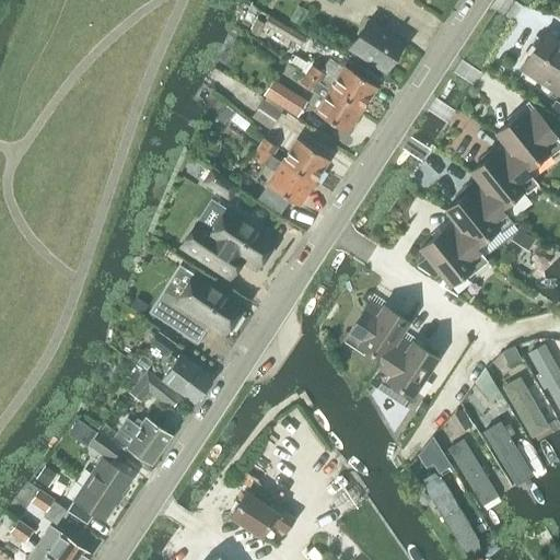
[(261,11),(251,31),(263,37),(269,27),(301,46),(306,38),(261,11)]
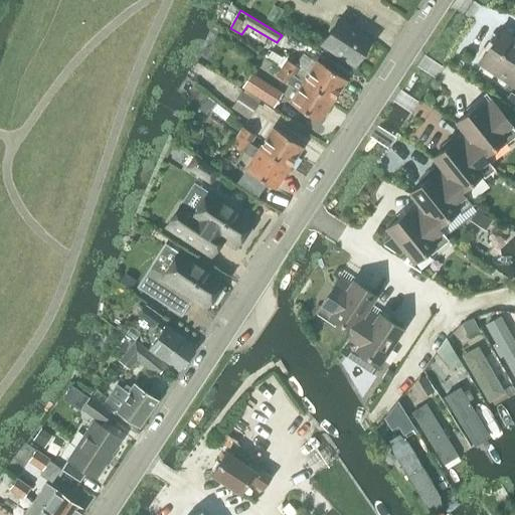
[(354,66),(371,41),(339,20),(323,46),(354,66)]
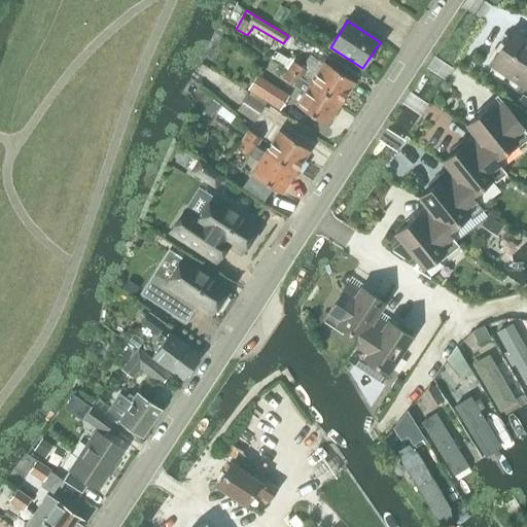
[(526,90),(526,38),(513,29),(489,65),(526,90)]
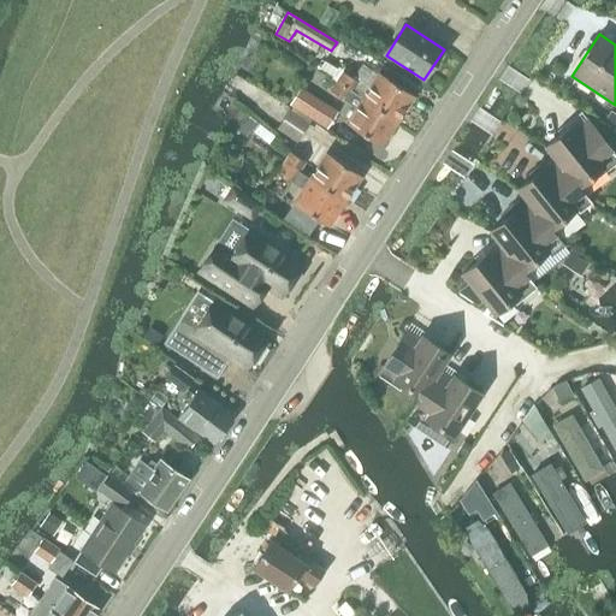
[(326,63),(321,70),(337,81),(350,89),(356,80),(344,71),(339,67),(337,70),(326,63)]
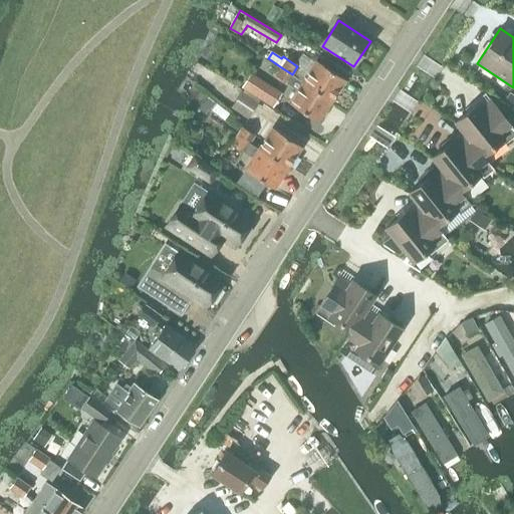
[(317,62),(304,82),(331,100),(344,80),(317,62)]
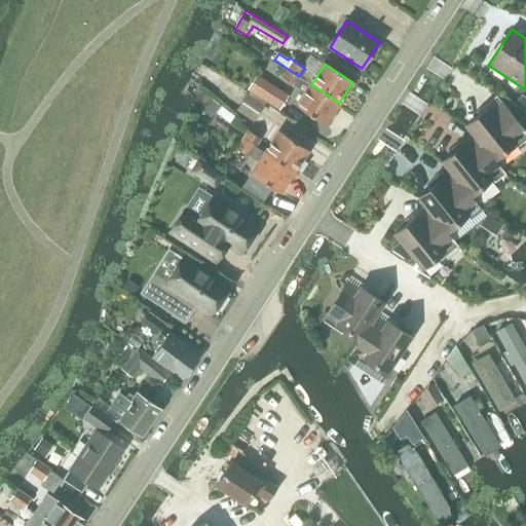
[(288,69),(282,77),(293,85),(299,76),(288,69)]
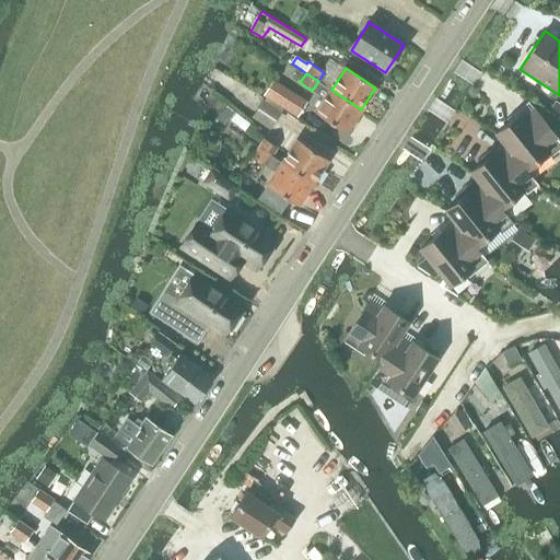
[(272,80),(263,95),(296,119),(300,115),(307,103),(280,85),(272,80)]
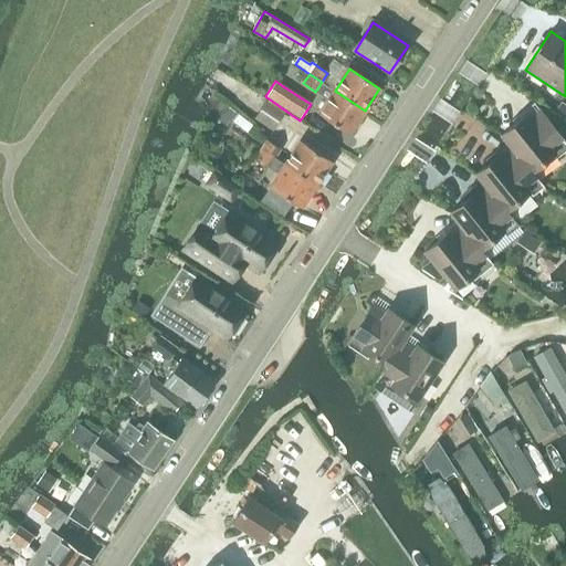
[(322,82),(315,92),(328,101),(320,114),(350,133),(365,111),(335,91),(322,82)]
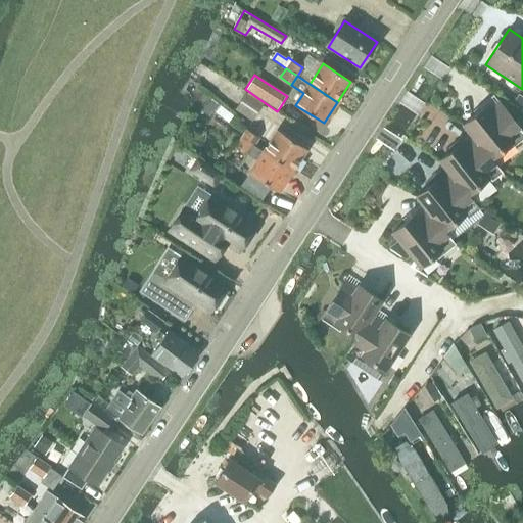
[(246,93),(236,108),(252,121),(264,104),(246,93)]
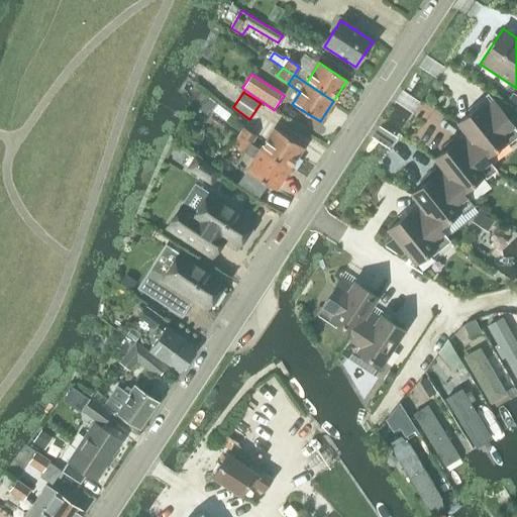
[(508,102),(516,107),(516,94),(514,93),(508,102)]
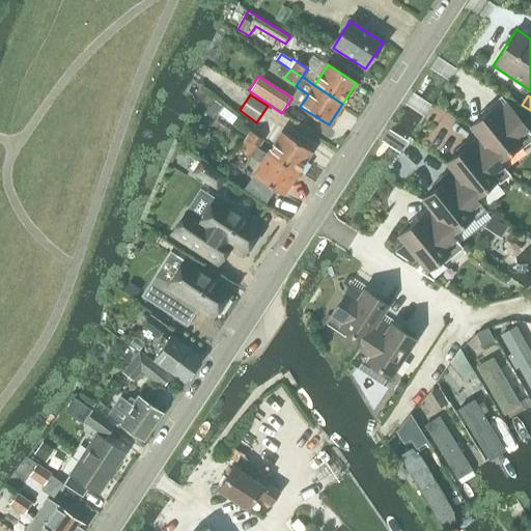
[(223,106),(216,100),(205,112),(214,118),(223,106)]
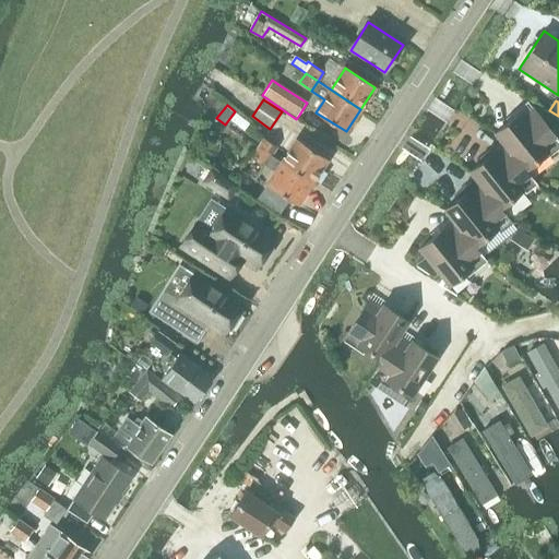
[(526,170),(526,169),(542,158),(544,161),(558,147),(558,140),(533,108),(522,118),(519,114),(496,133),(507,147),(508,147),(526,170)]
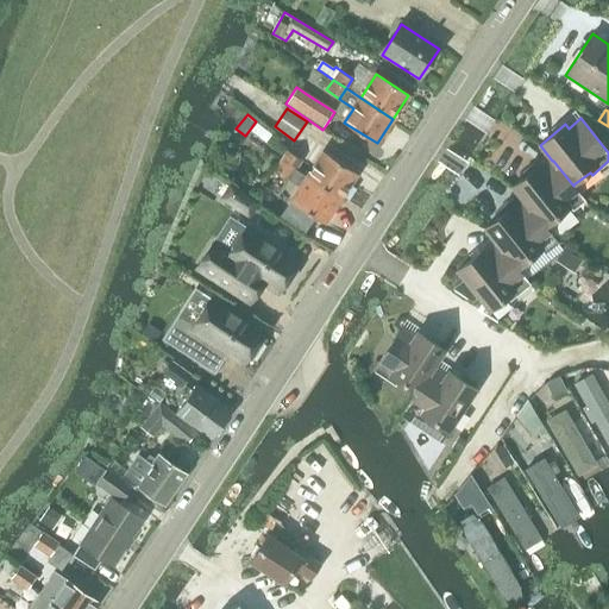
[(287,149),(281,158),(295,169),(302,158),(287,149)]
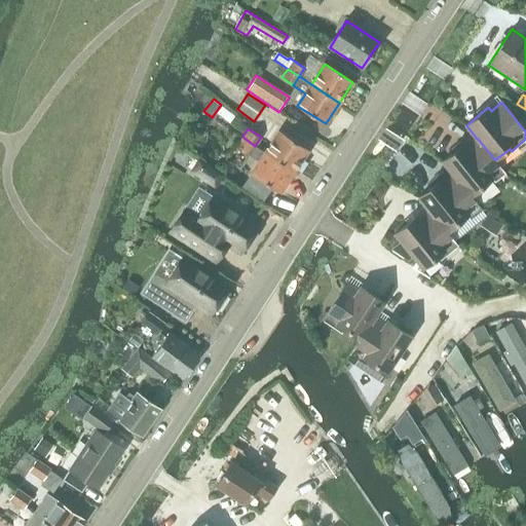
[(280,132),(266,152),(295,172),(308,151),(280,132)]
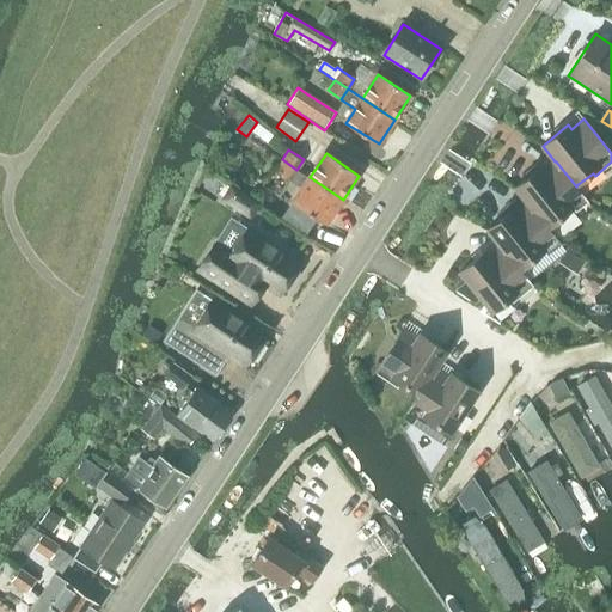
[(282,159),(275,170),(289,179),(297,170),(282,159)]
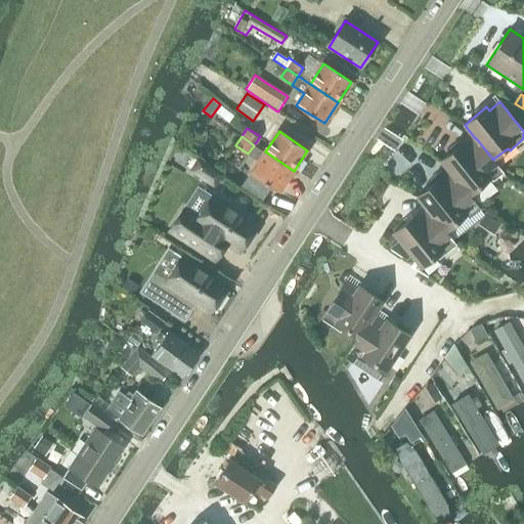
[(505,172),(493,159),(493,160),(476,138),(475,138),(466,146),(463,142),(441,161),(451,174),(452,174),(470,195),(471,194),(484,184),(486,186),(505,172)]
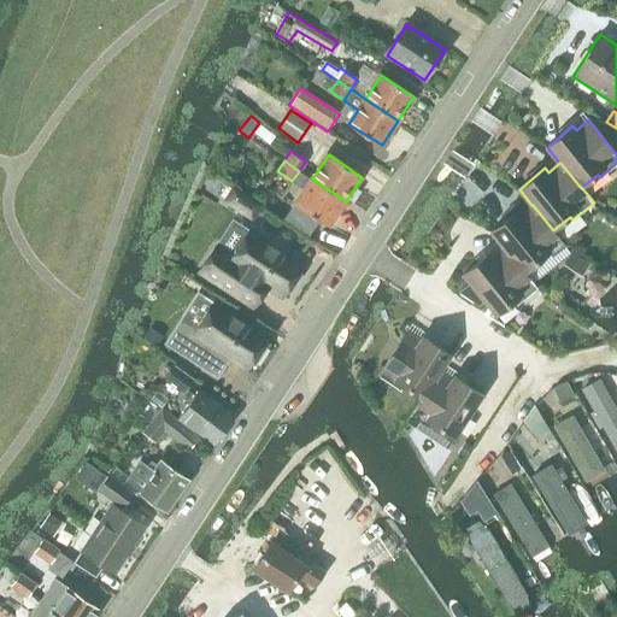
[(297,204),(287,218),(310,234),(321,219),(329,225),(346,201),(312,178),(299,171),(292,181),(292,182),(305,192),(297,204)]
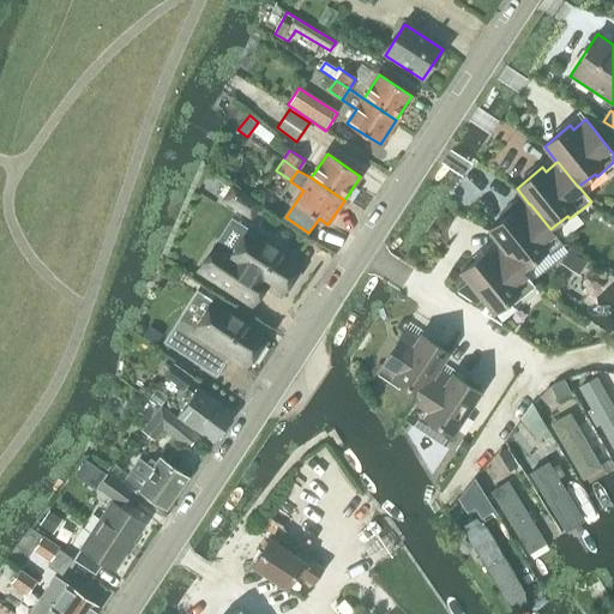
[(522,271),(523,271),(540,258),(542,262),(564,244),(552,228),(551,229),(530,204),(529,204),(518,214),(515,209),(488,230),(501,247),(501,246),(522,271)]
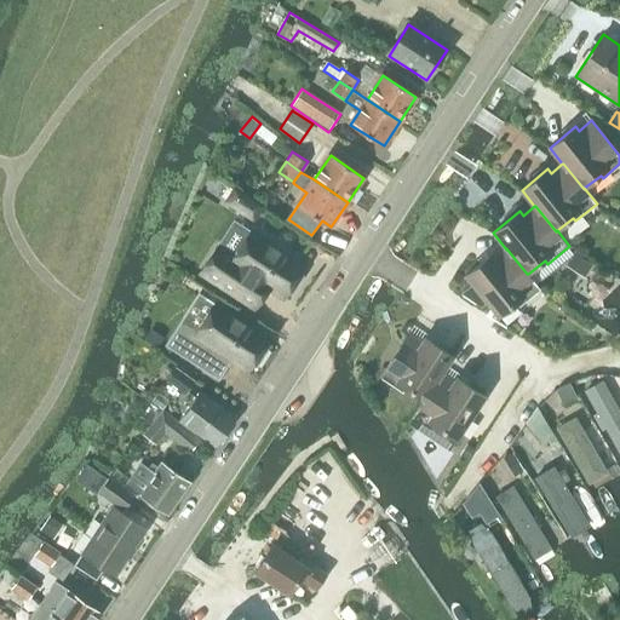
[(218,247),(201,273),(234,293),(247,274),(270,288),(283,297),(287,292),(288,293),(292,293),(303,276),(303,273),(300,271),(304,267),(251,233),(234,258),(218,247)]
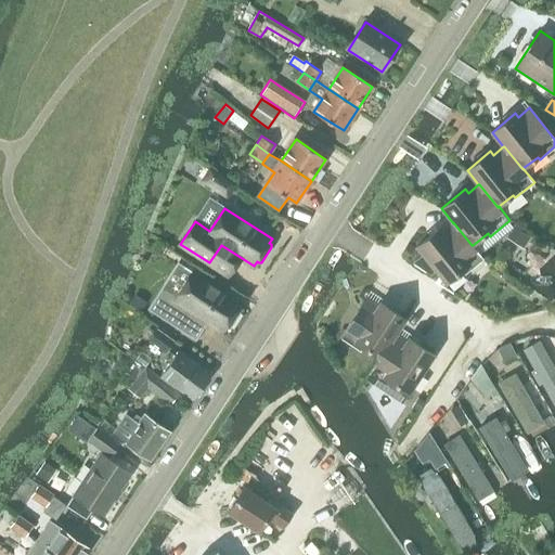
[(483,258),(473,245),(472,245),(453,222),(453,223),(443,231),(440,228),(416,246),(423,255),(414,262),(429,271),(434,268),(447,284),(462,271),(465,274),(483,258)]
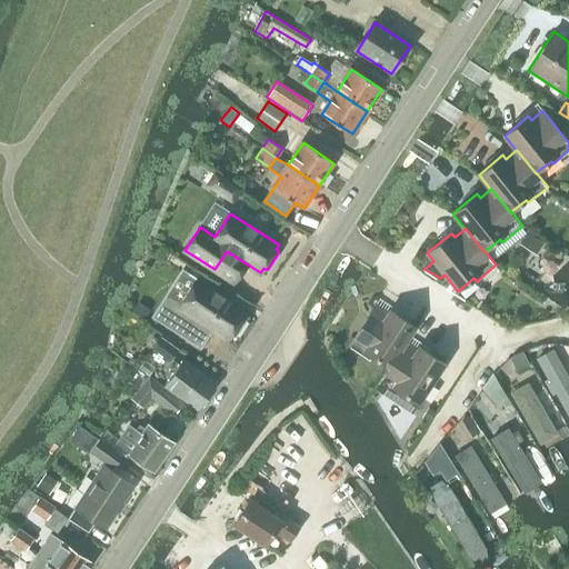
[(195,318),(206,326),(228,339),(230,335),(232,336),(236,336),(246,320),(245,317),(242,316),(246,311),(197,280),(181,303),(167,295),(152,317),(182,336),(195,318)]
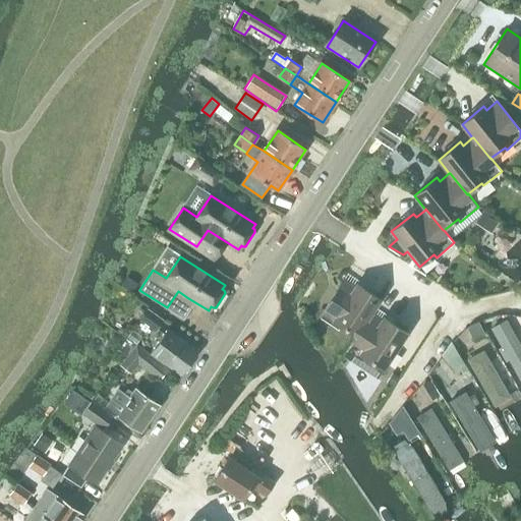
[(131,294),(137,285),(127,278),(121,287),(131,294)]
